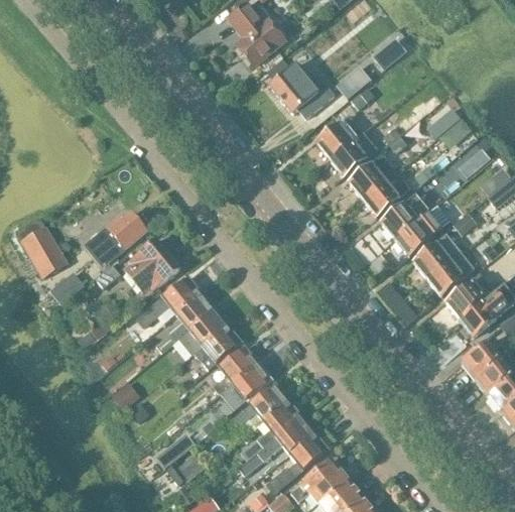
[(287,39),(269,18),(265,21),(249,2),(231,17),(246,36),(238,43),(256,65),(287,39)]
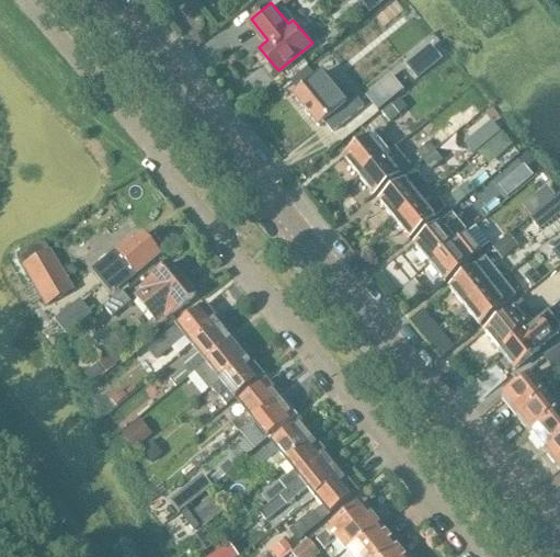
[(309,80),(295,92),(320,123),(326,118),(333,128),(364,104),(345,81),(336,88),(322,70),(309,80)]
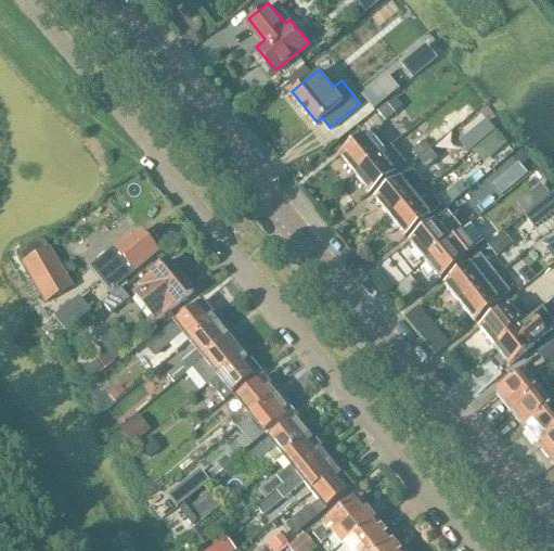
[(397,111),(387,99),(376,106),(386,119),(397,111)]
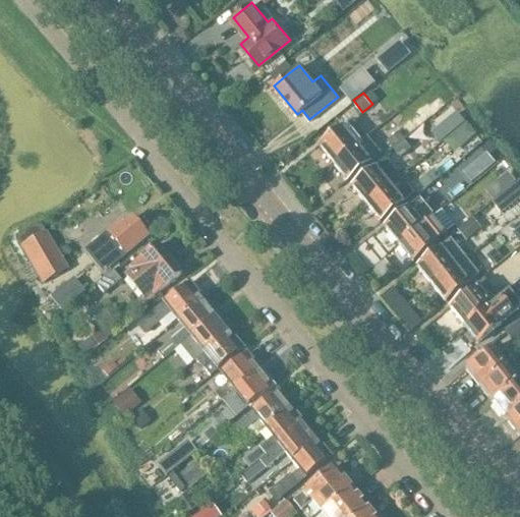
[(357,141),(352,134),(362,126),(353,115),(321,142),(335,160),(357,141)]
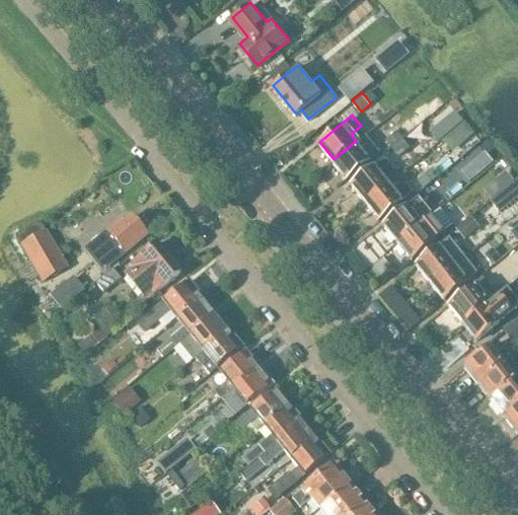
[(441,121),(430,129),(438,139),(448,130),(441,121)]
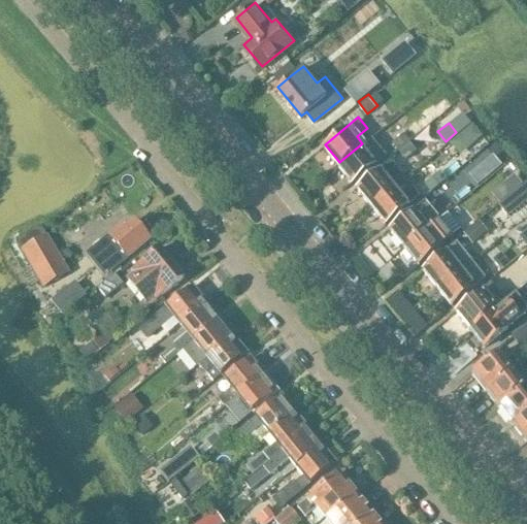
[(474,123),(464,131),(468,136),(476,137),(483,132),(474,123)]
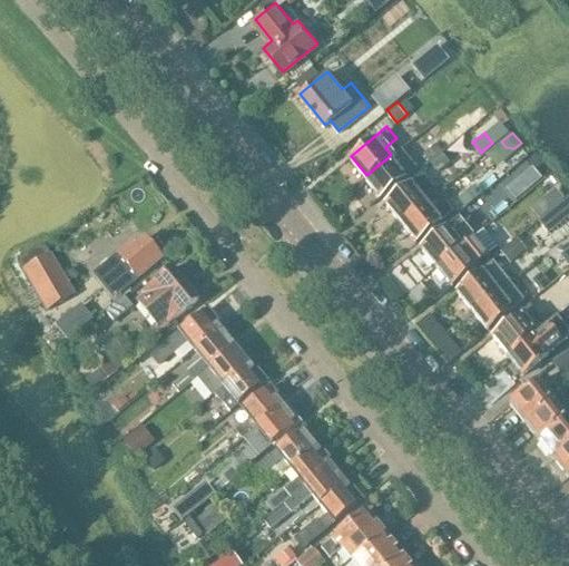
[(430,158),(442,149),(435,142),(424,150),(430,158)]
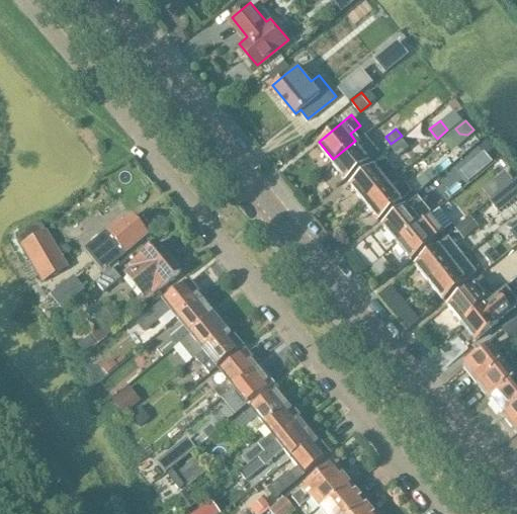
[(355,141),(333,159),(346,176),(379,149),(366,132),(355,141)]
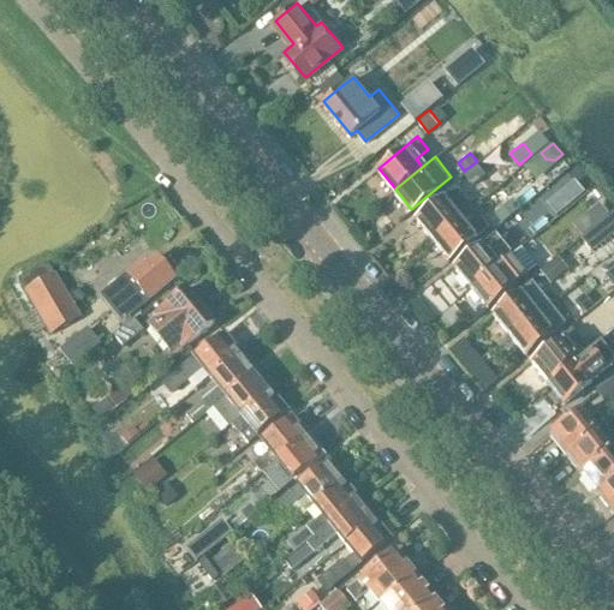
[(474,184),(492,168),(483,157),(464,172),(474,184)]
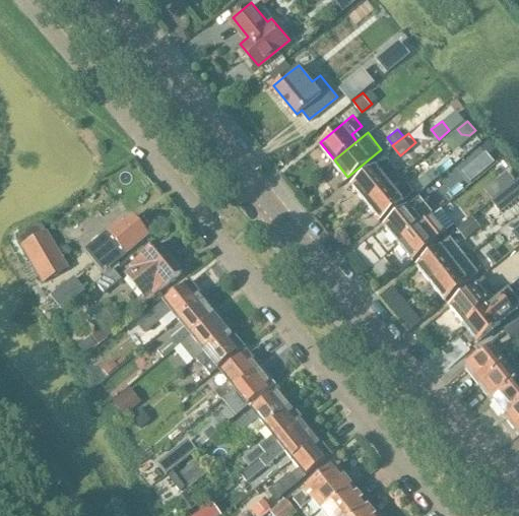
[(488,149),(468,166),(475,175),(495,158),(488,149)]
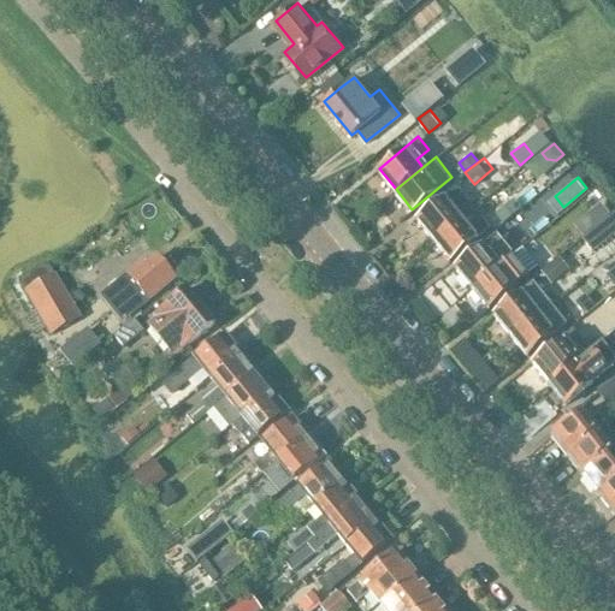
[(435,237),(474,205),(457,184),(418,217),(435,237)]
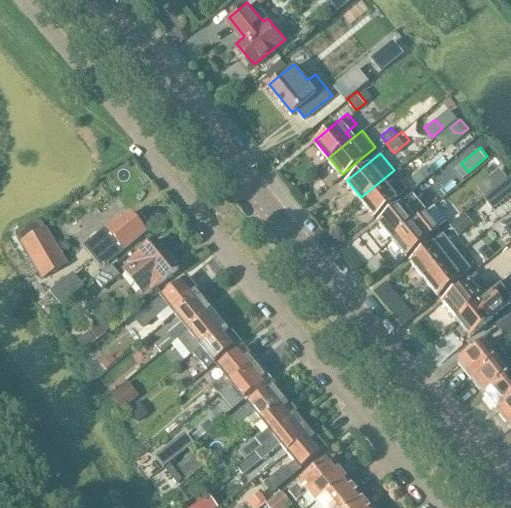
[(418,182),(432,171),(427,164),(413,176),(418,182)]
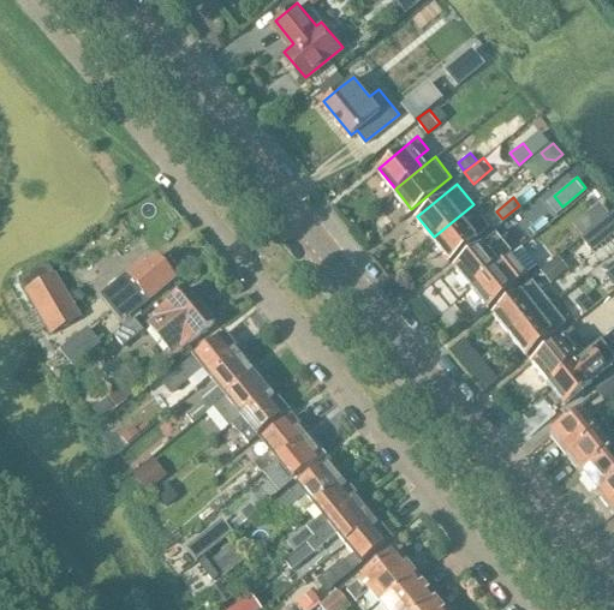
[(449,256),(489,223),(474,204),(434,237),(449,256)]
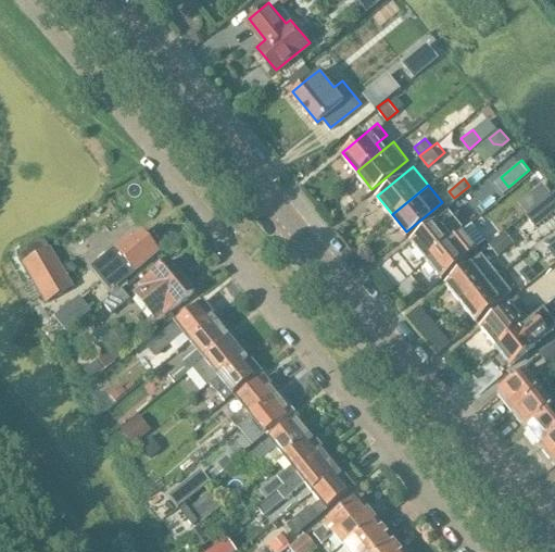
[(469,190),(459,198),(466,204),(475,197),(469,190)]
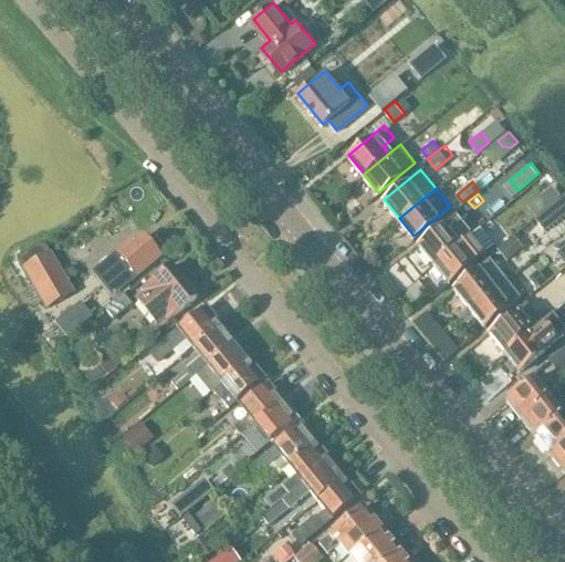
[(542,197),(529,208),(534,216),(548,204),(542,197)]
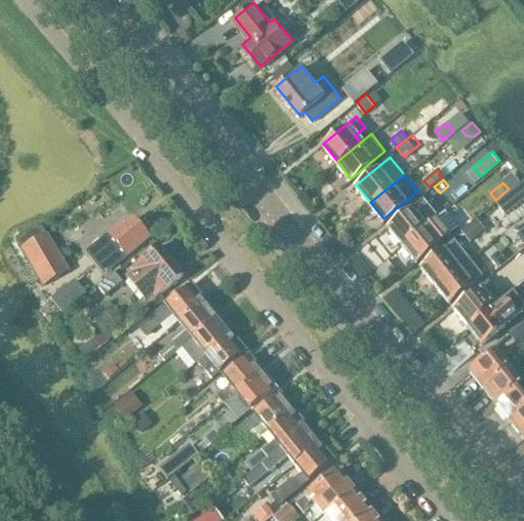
[(515,187),(496,201),(506,212),(523,199),(523,197),(515,187)]
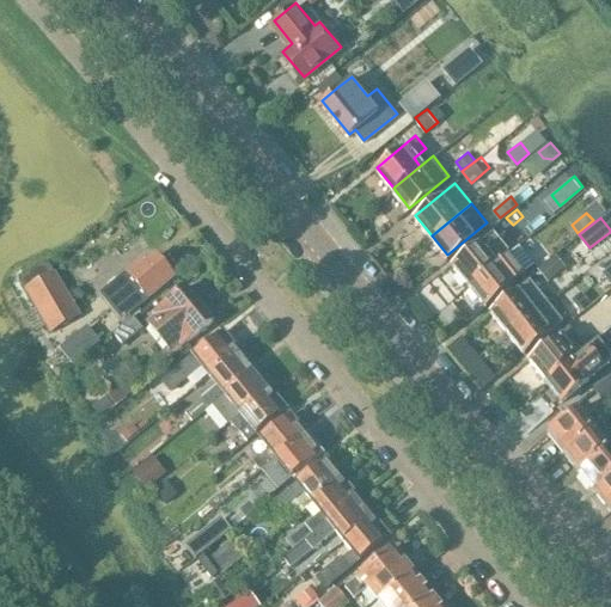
[(498,261),(511,251),(493,230),(453,262),(470,283),(498,261)]
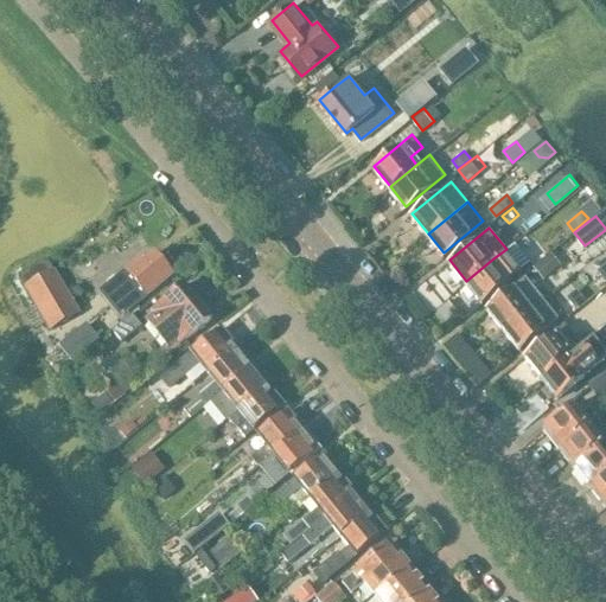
[(128,266),(108,281),(114,288),(131,307),(174,270),(172,268),(172,263),(167,257),(163,256),(157,249),(147,257),(144,253),(128,266)]
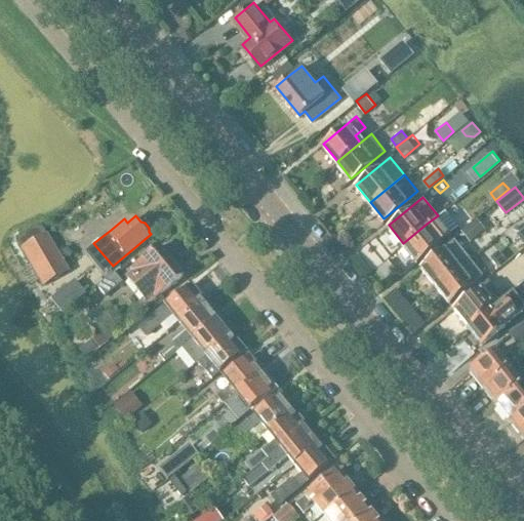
[(427,224),(403,243),(416,259),(451,232),(438,215),(427,224)]
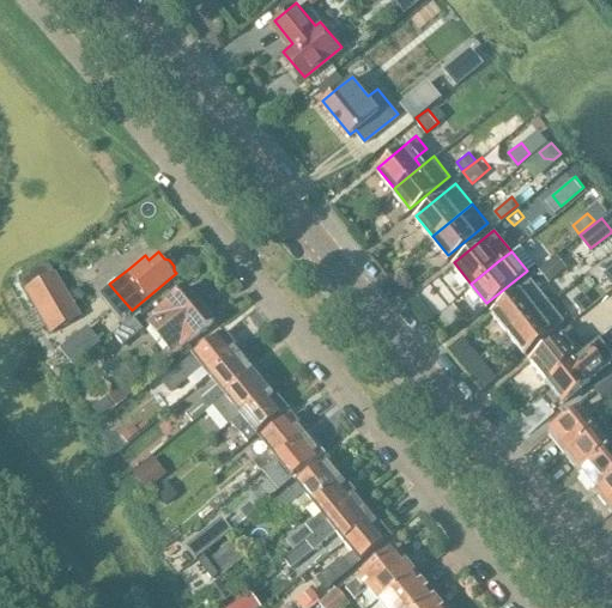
[(549,280),(567,266),(557,254),(539,268),(549,280)]
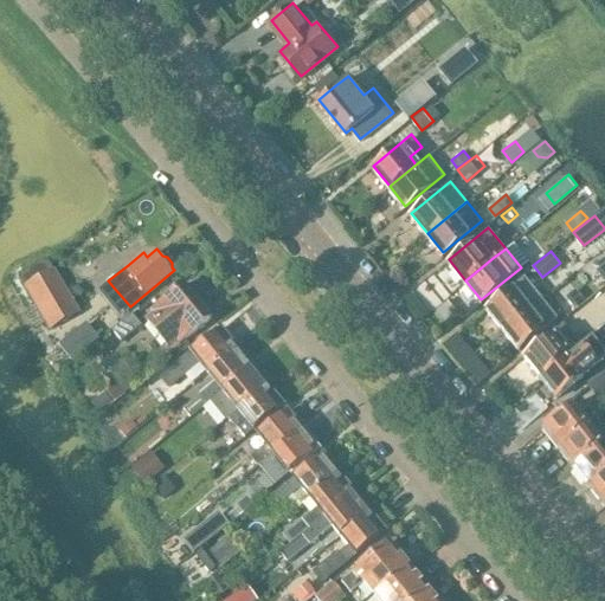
[(47,256),(19,271),(26,283),(51,325),(79,309),(55,266),(47,256)]
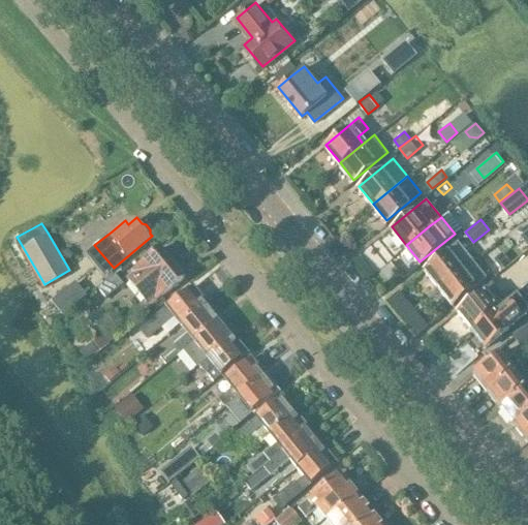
[(439,286),(474,259),(459,240),(425,268),(439,286)]
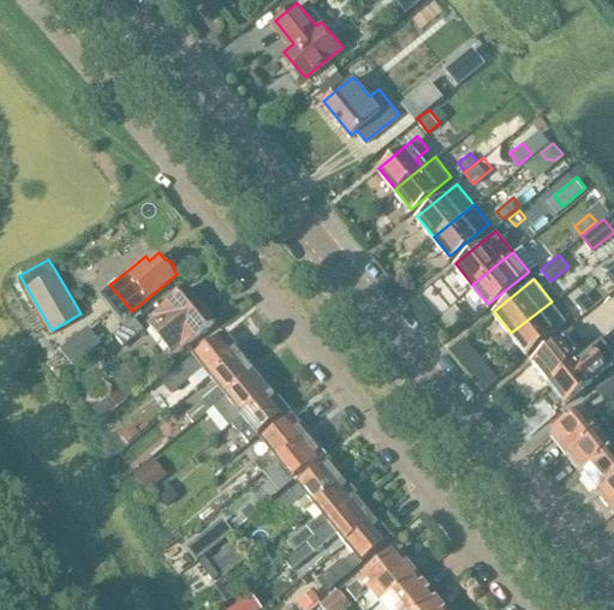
[(216,318),(189,285),(160,309),(164,312),(151,322),(172,346),(183,338),(188,341),(216,318)]
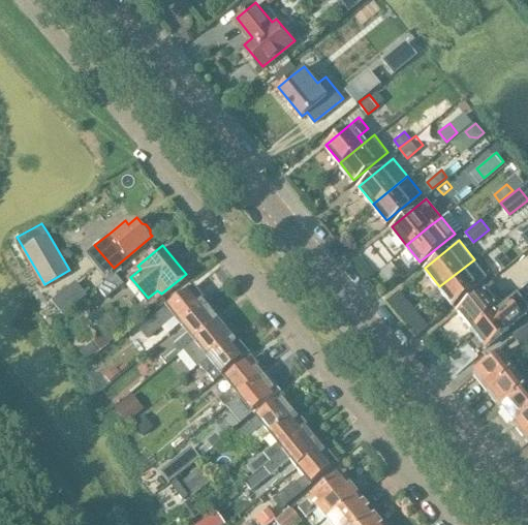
[(502,252),(495,257),(501,265),(508,259),(502,252)]
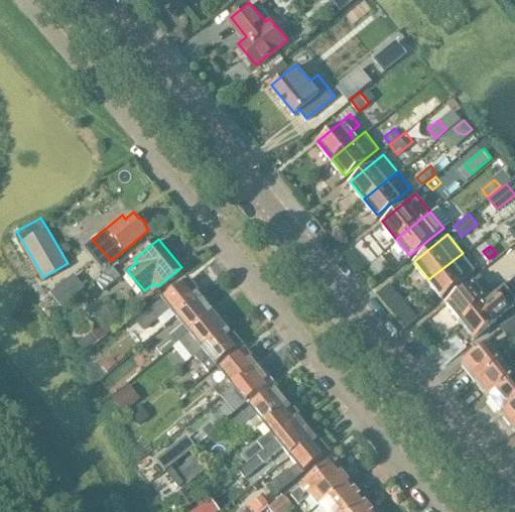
[(442,295),(476,268),(463,253),(428,279),(442,295)]
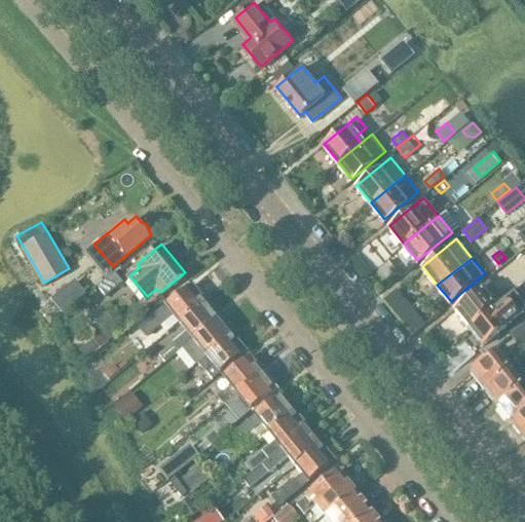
[(503,280),(518,269),(512,259),(496,270),(503,280)]
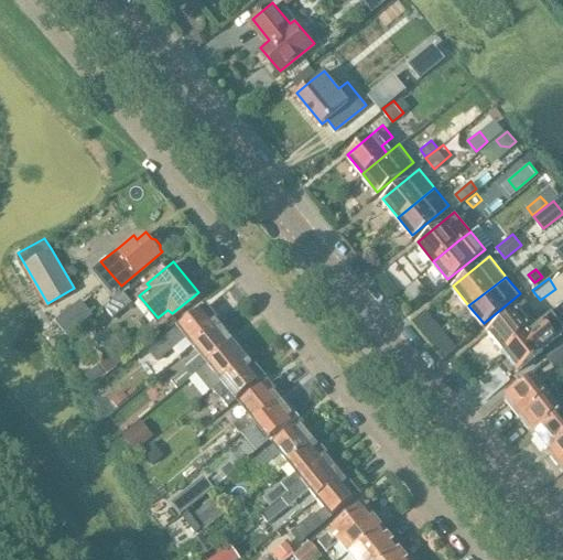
[(123,290),(105,305),(114,315),(132,300),(123,290)]
